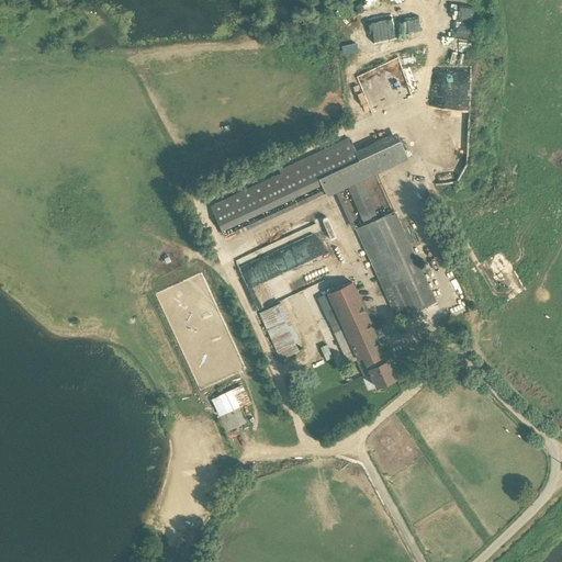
[(379,9),(377,0),(362,0),(357,1),(359,12),(379,9)]
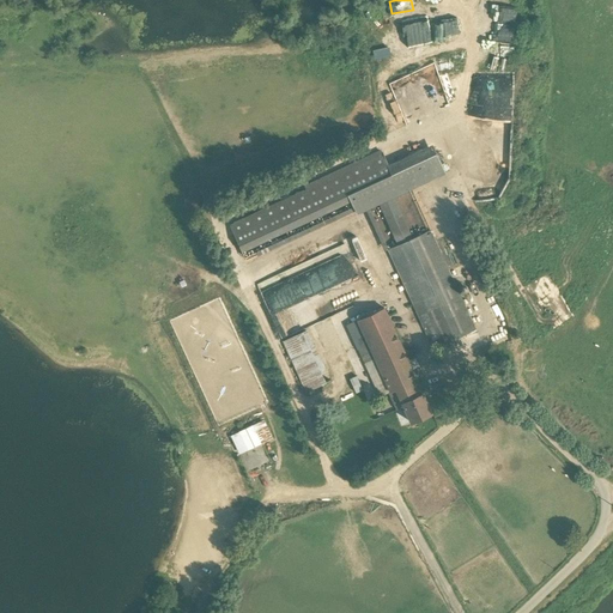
[(479,31),(517,30),(517,17),(479,18),(479,31)]
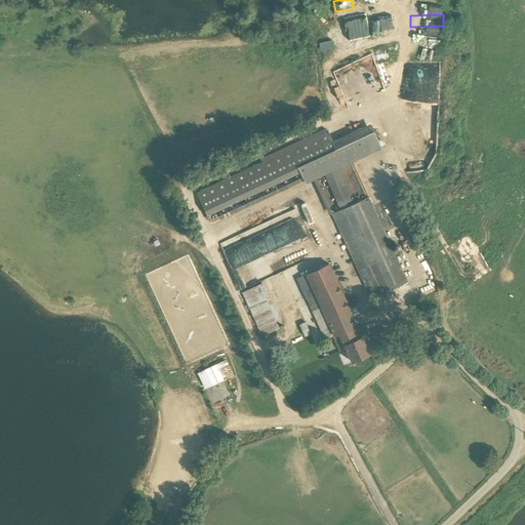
[(353,42),(363,40),(360,27),(350,30),(353,42)]
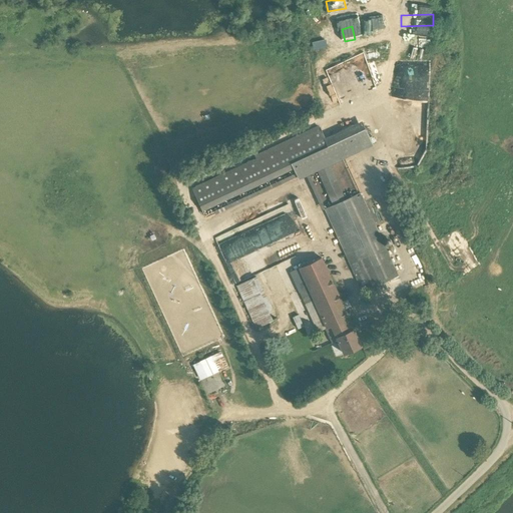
[(326,58),(331,75),(336,73),(332,56),(326,58)]
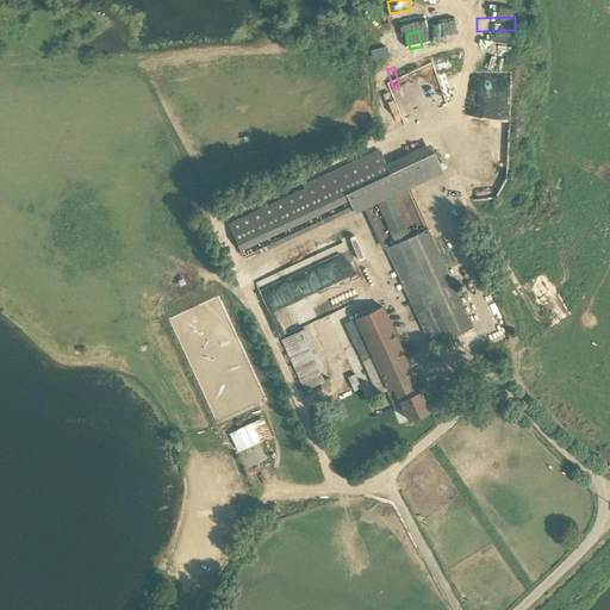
[(384,70),(374,70),(375,92),(385,92),(384,70)]
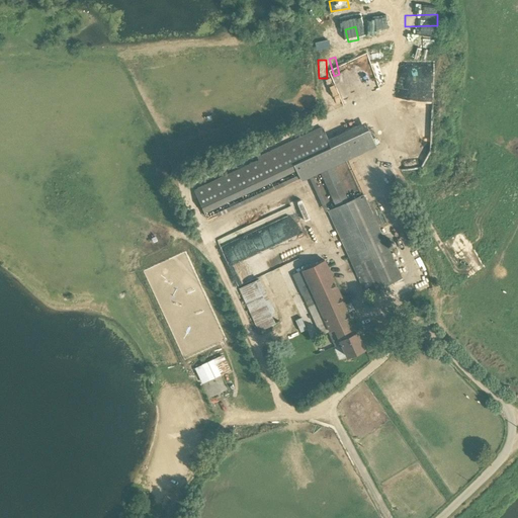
[(430,112),(431,70),(414,70),(413,82),(405,82),(405,89),(415,89),(415,95),(407,95),(407,101),(395,101),(395,120),(407,120),(408,111),(430,112)]
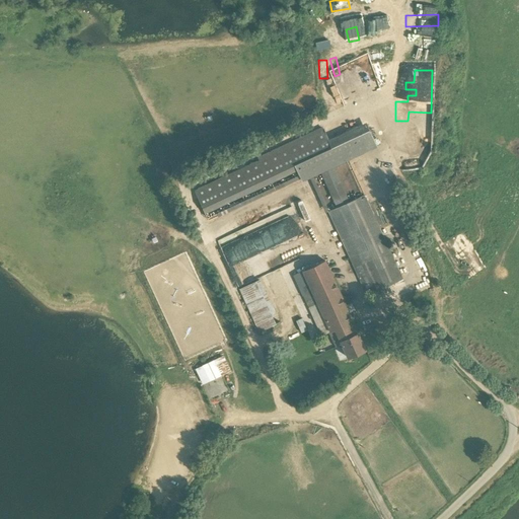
[(327,213),(362,286),(368,283),(372,292),(402,278),(364,195),(349,202),(332,166),(376,146),(364,122),(327,139),(321,127),(255,157),(256,160),(194,190),(193,190),(204,214),(296,171),(298,174),(207,218),(206,218),(207,220),(208,221),(300,178),(301,181),(308,177),(325,213),(327,213)]
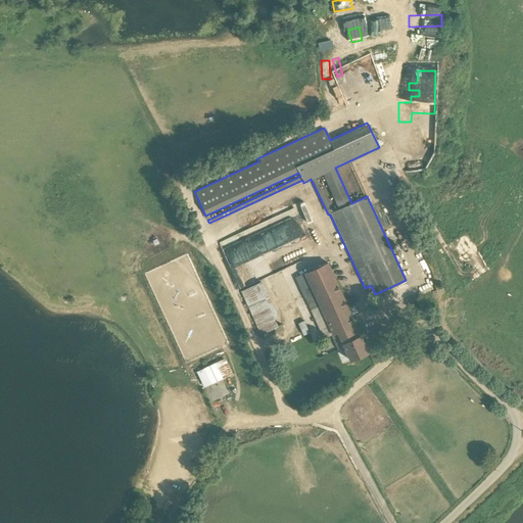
[(295,208),(219,239),(230,266),(260,253),(259,250),(273,245),(270,236),(300,224),(295,208)]
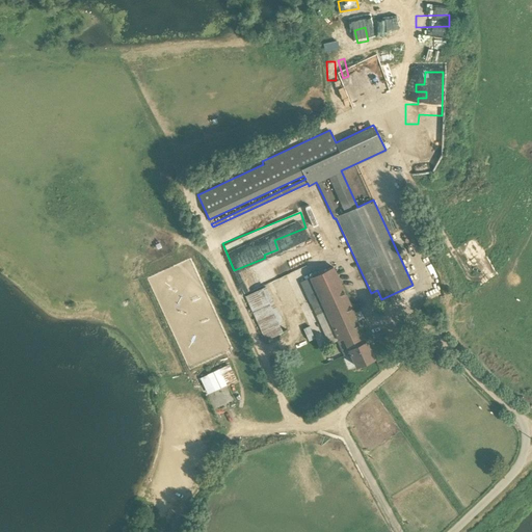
[(236,270),(243,292),(271,284),(264,261),(236,270)]
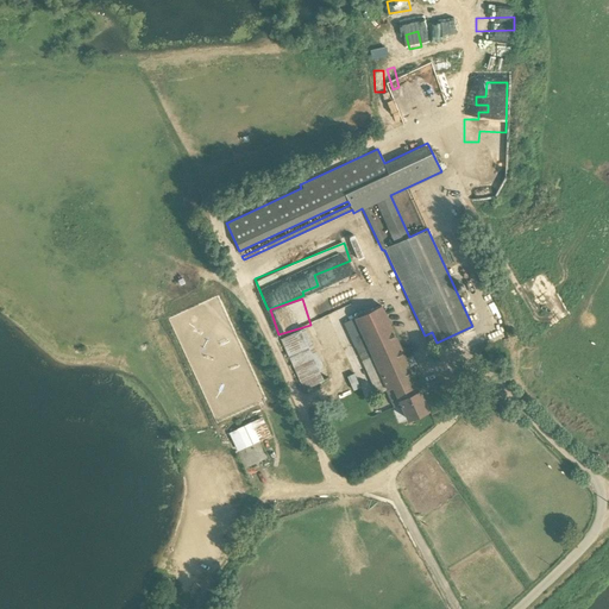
[(381,306),(381,305),(344,324),(376,394),(384,390),(390,402),(419,389),(409,368),(409,366),(415,364),(412,355),(405,357),(381,306)]
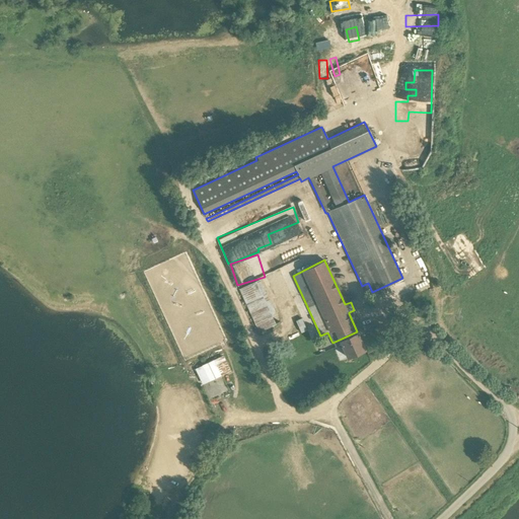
[(258,279),(239,288),(258,331),(281,322),(258,279)]
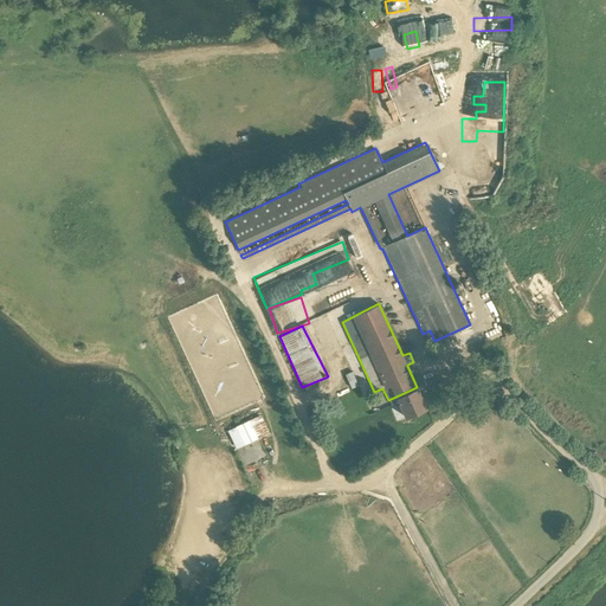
[(405,419),(426,408),(417,387),(388,400),(391,405),(397,403),(405,419)]
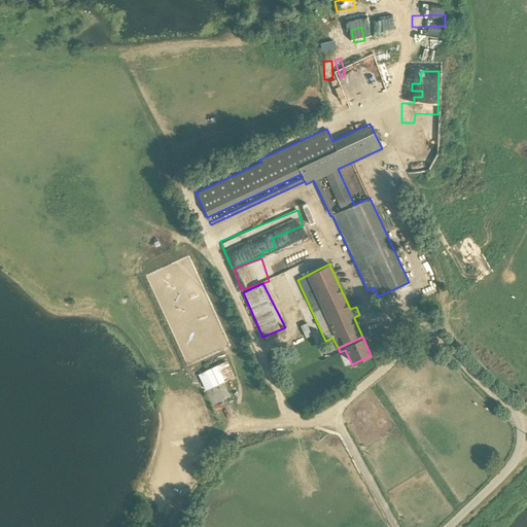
[(197,375),(205,390),(223,381),(216,365),(197,375)]
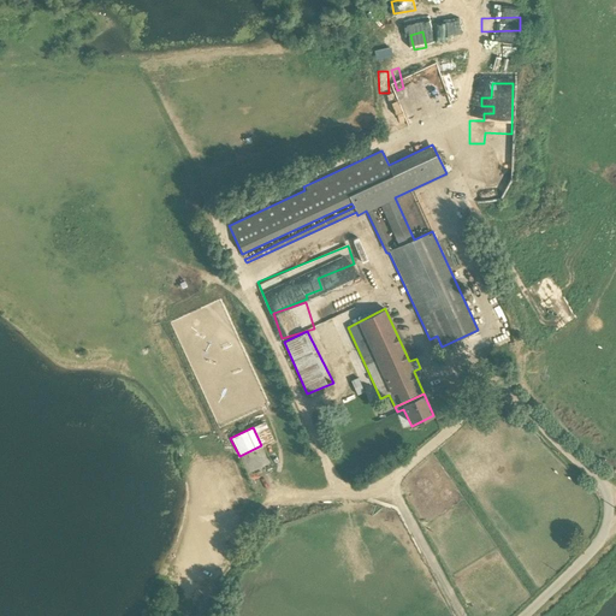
[(348,473),(350,479),(361,472),(359,467),(348,473)]
